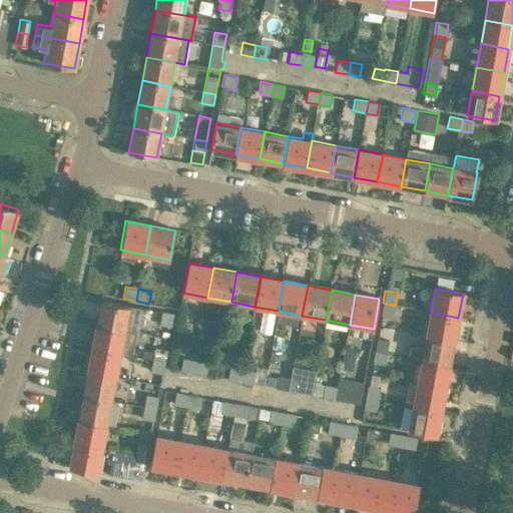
[(101,301),(96,325),(124,331),(124,330),(138,332),(142,309),(101,301)]
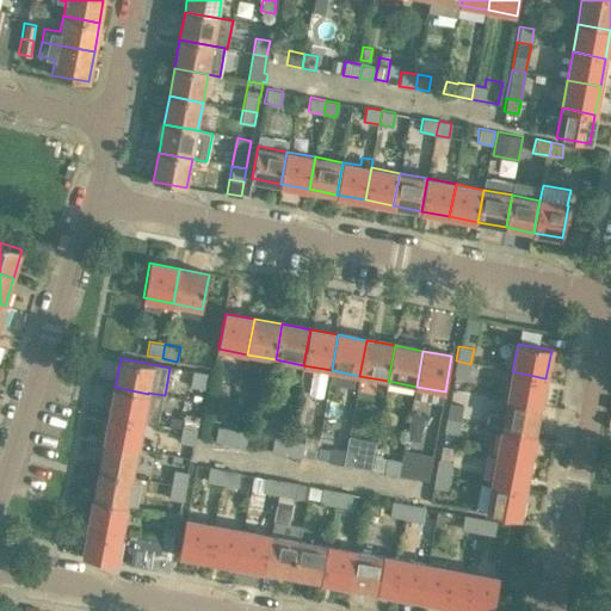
[(468,377),(470,364),(456,360),(454,375),(468,377)]
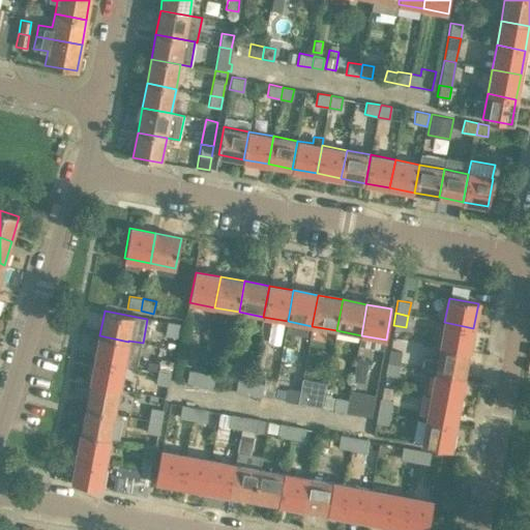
[(165,334),(176,337),(179,323),(167,321),(165,334)]
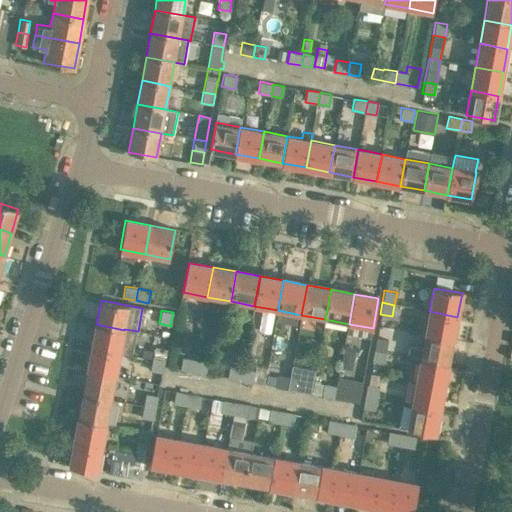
[(425,335),(453,340),(457,317),(429,311),(425,335)]
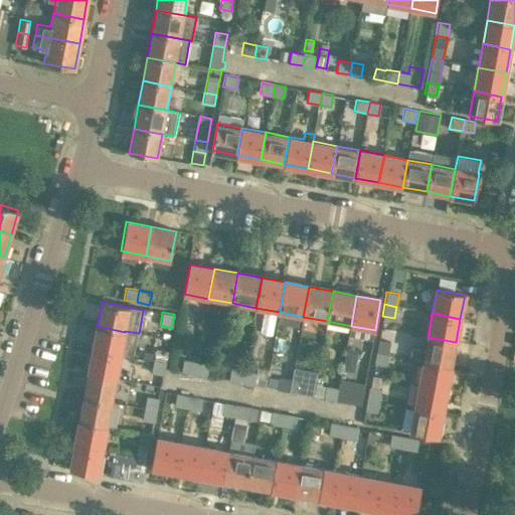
[(93,350),(120,355),(125,332),(97,326),(93,350)]
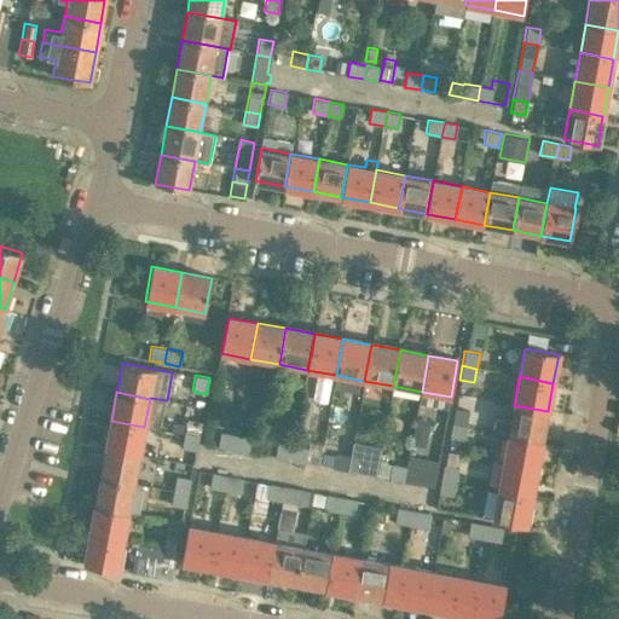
[(509,434),(543,440),(548,411),(514,405),(512,420),(495,417),(492,429),(509,433),(509,434)]
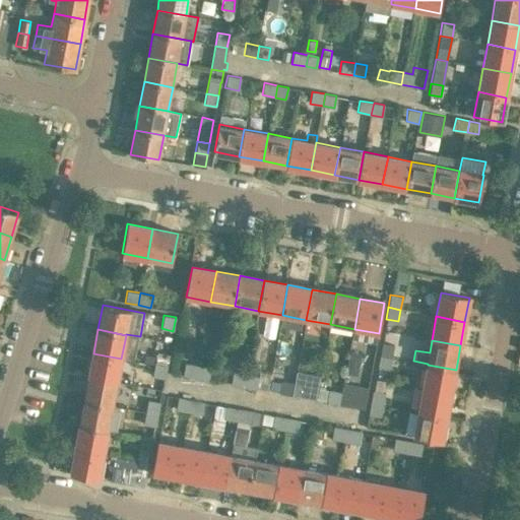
[(381,342),(379,355),(391,358),(394,344),(381,342)]
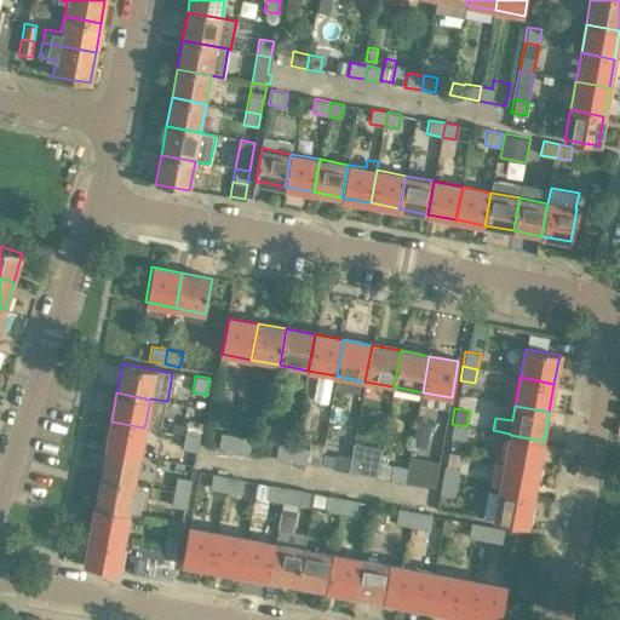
[(184,435),(197,438),(201,423),(187,419),(184,435)]
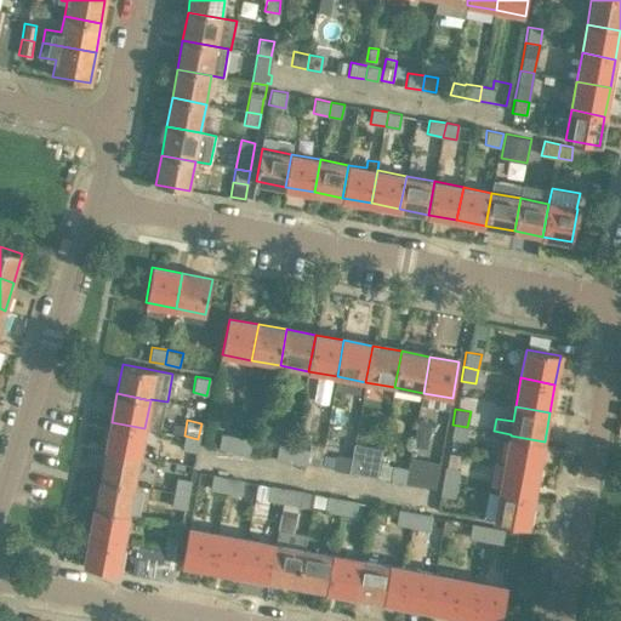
[(106,450),(140,457),(144,428),(112,422),(106,450)]
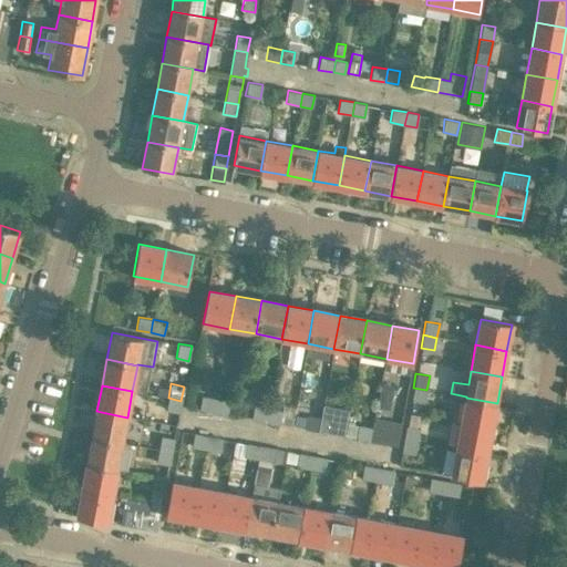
[(424,402),(426,390),(413,388),(411,400),(424,402)]
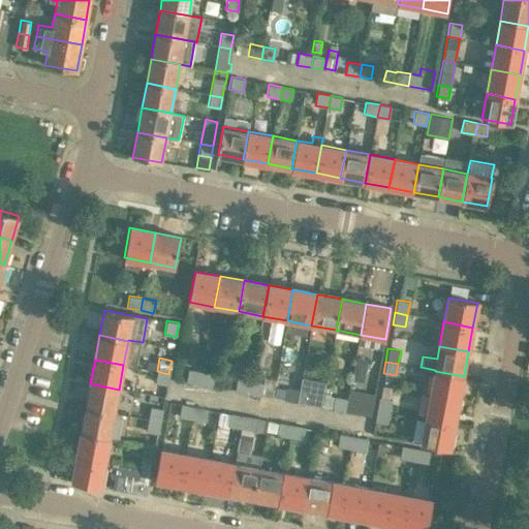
[(199,383),(201,371),(188,369),(186,381),(199,383)]
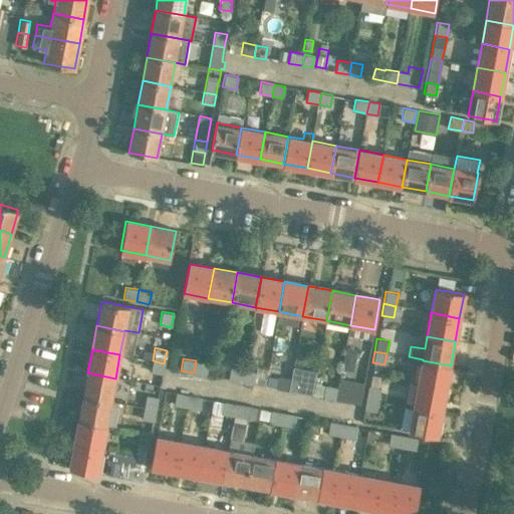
[(162,374),(164,363),(153,360),(151,371),(162,374)]
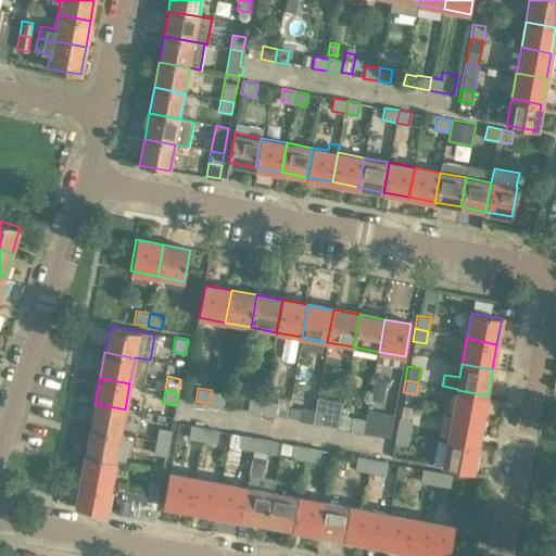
[(226,393),(212,390),(210,403),(224,405),(226,393)]
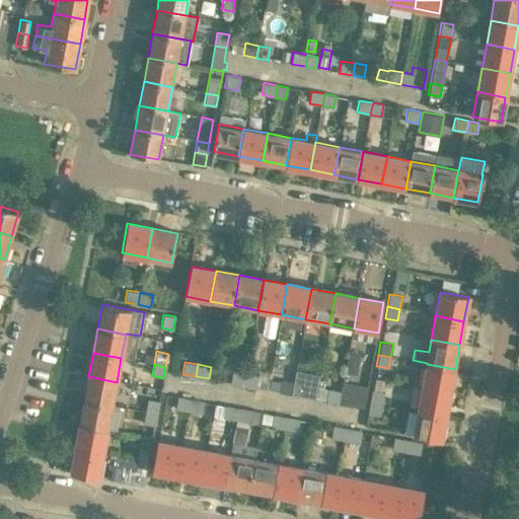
[(422,387),(450,392),(455,369),(427,364),(422,387)]
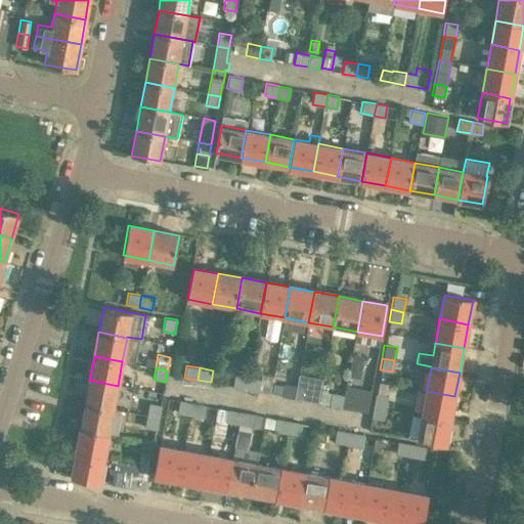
[(232,387),(246,389),(248,377),(234,375),(232,387)]
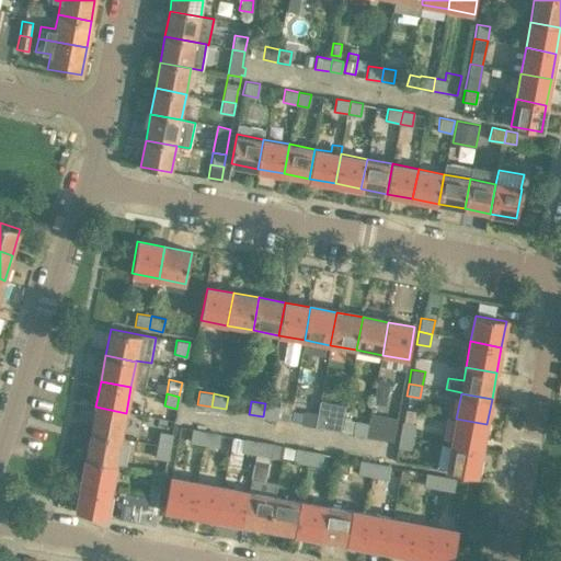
[(279,407),(265,403),(263,416),(277,419),(279,407)]
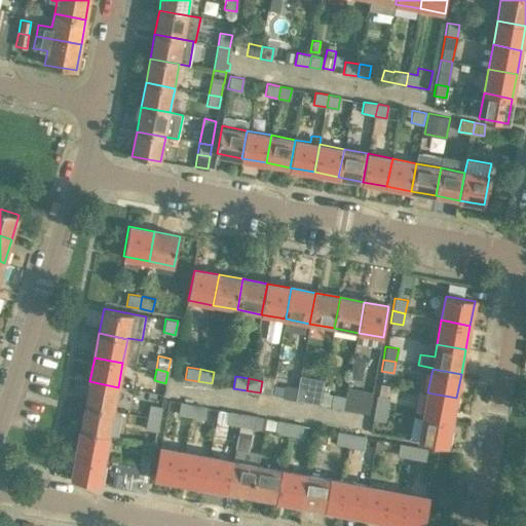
[(85,406),(113,411),(118,387),(89,381),(85,406)]
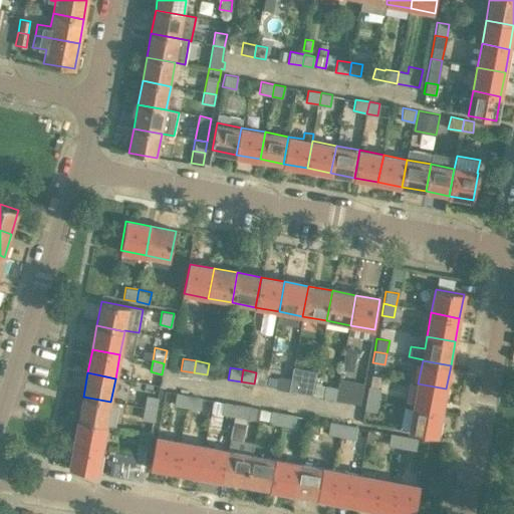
[(275,388),(288,391),(291,378),(277,376),(275,388)]
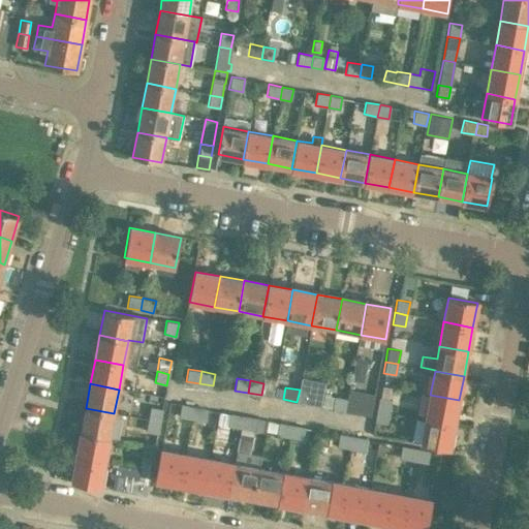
[(312,392),(300,390),(297,402),(310,404),(312,392)]
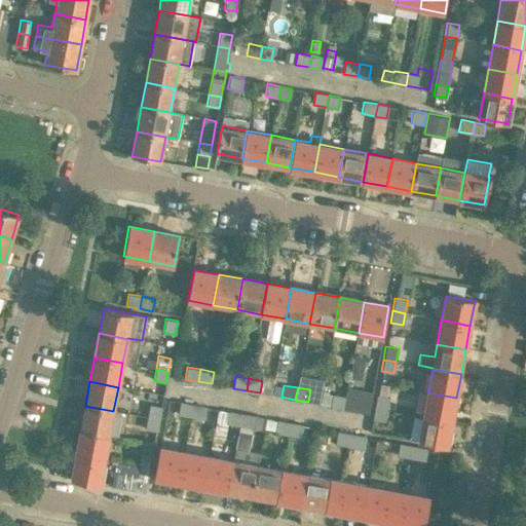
[(347,387),(345,397),(343,409),(368,414),(372,391),(347,387)]
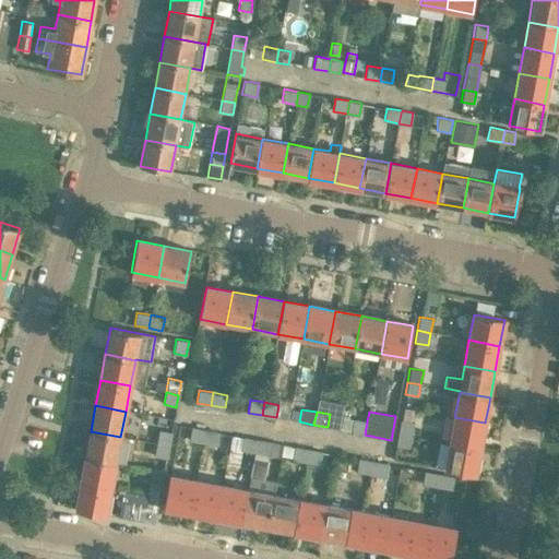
[(450,443),(480,449),(485,423),(454,417),(450,443)]
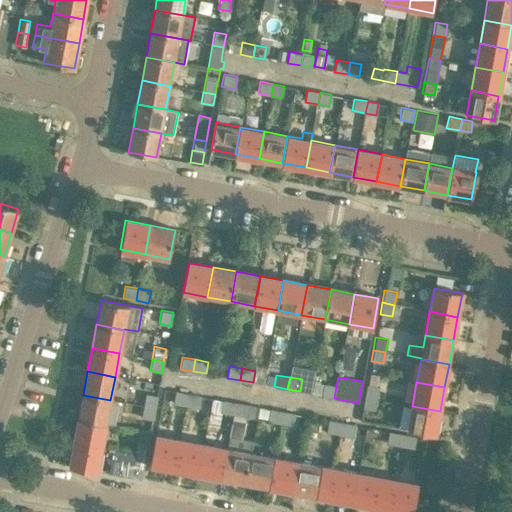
[(321,396),(334,398),(336,386),(323,383),(321,396)]
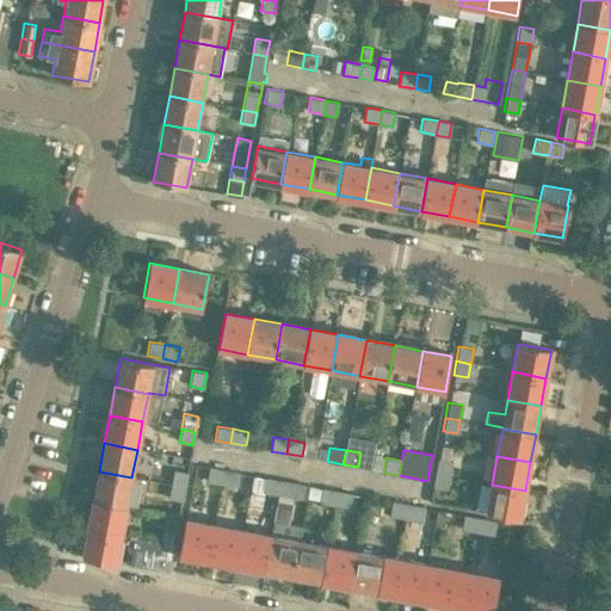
[(438,458),(434,474),(449,476),(452,461),(438,458)]
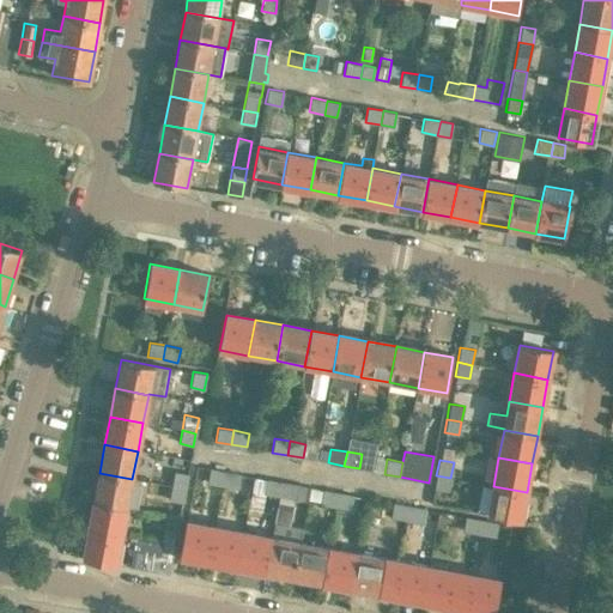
[(223,486),(225,471),(210,468),(207,483),(223,486)]
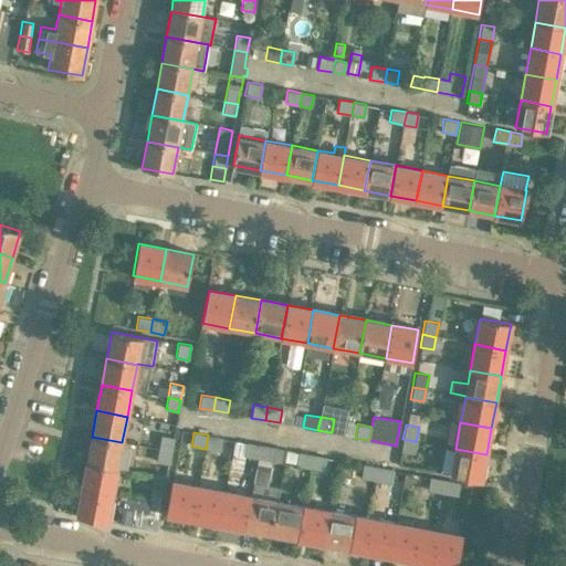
[(160,435),(158,449),(171,452),(174,438),(160,435)]
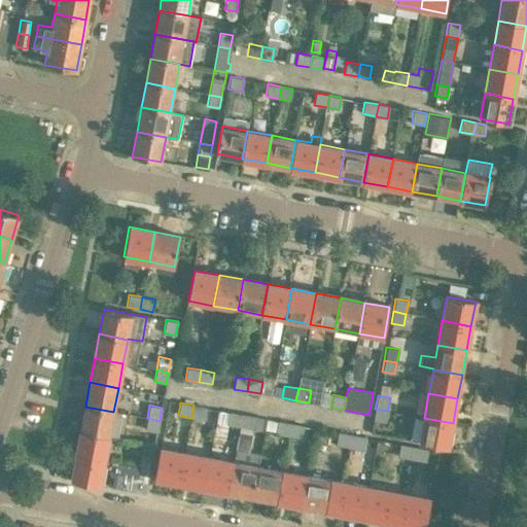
[(207,408),(194,405),(191,418),(204,420),(207,408)]
